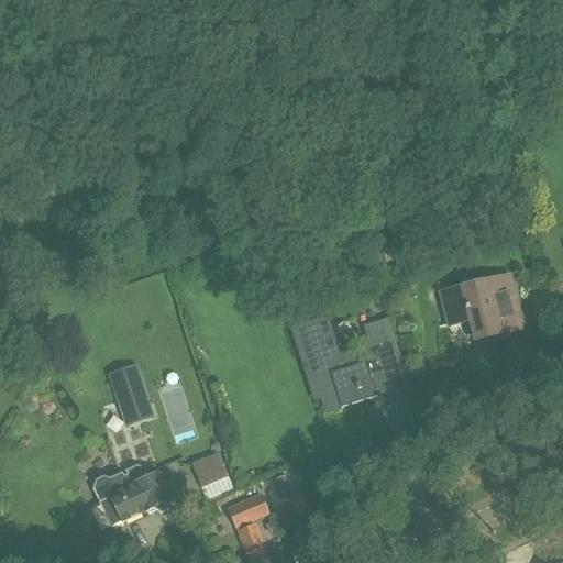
[(370,256),(374,272),(387,267),(383,252),(370,256)]
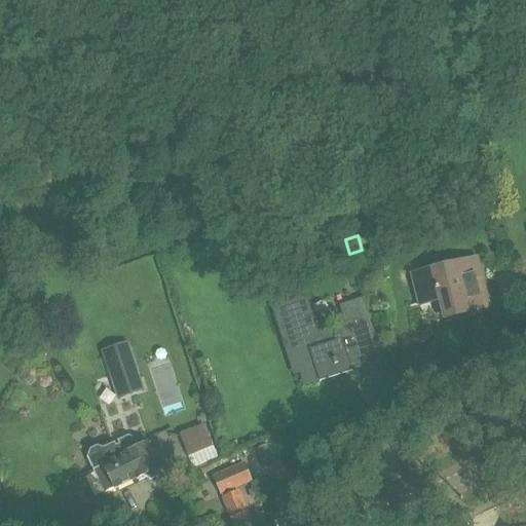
[(442,300),(446,317),(488,307),(476,260),(413,275),(420,305),(442,300)]
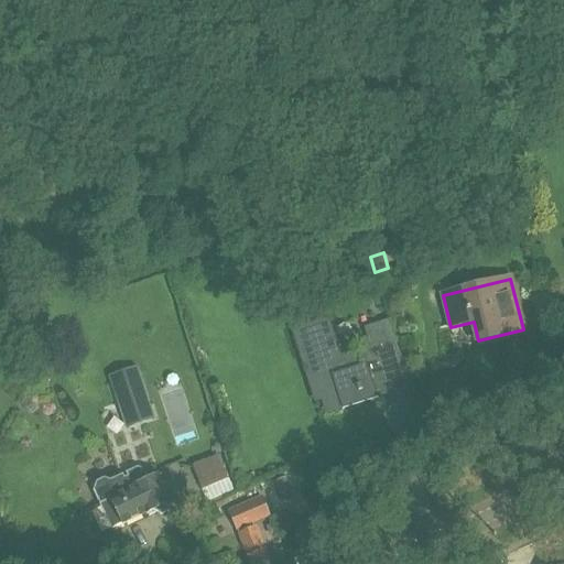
[(297,328),(292,329),(299,351),(304,349),(317,389),(334,382),(343,410),(378,399),(369,371),(403,360),(390,320),(364,328),(370,346),(342,356),(329,317),(297,327),(297,328)]
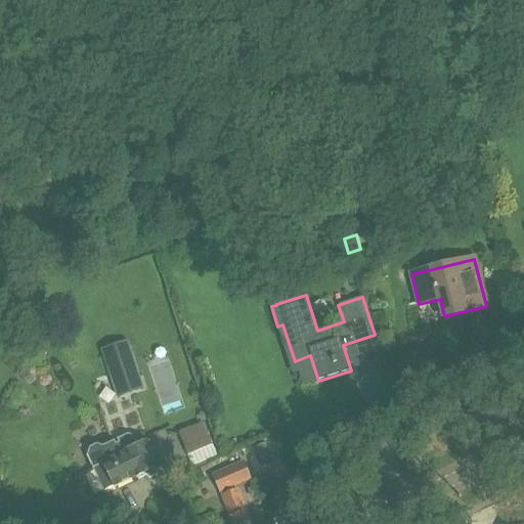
[(102,350),(113,378),(115,378),(121,396),(139,390),(135,376),(137,376),(126,342),(102,350)]
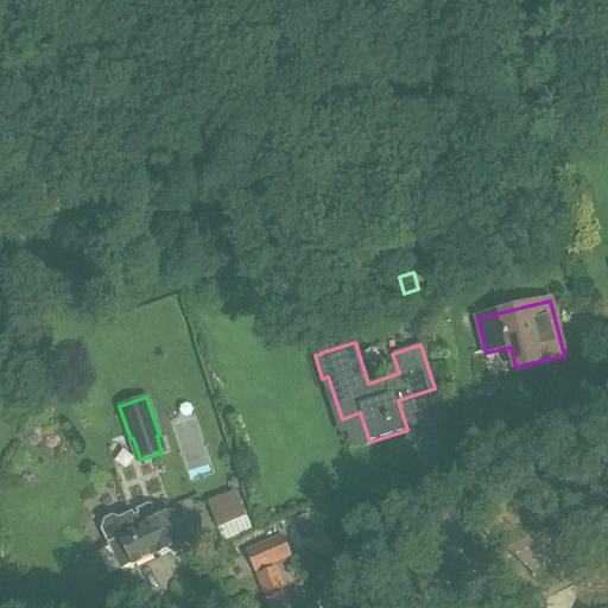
[(107,543),(120,569),(156,552),(157,553),(165,550),(172,553),(182,549),(184,540),(170,512),(160,517),(153,502),(120,519),(113,515),(105,520),(101,530),(108,543),(107,543)]
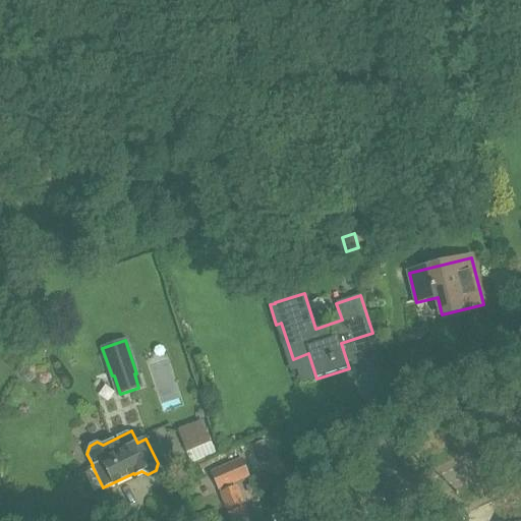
[(252,446),(262,467),(273,462),(265,442),(252,446)]
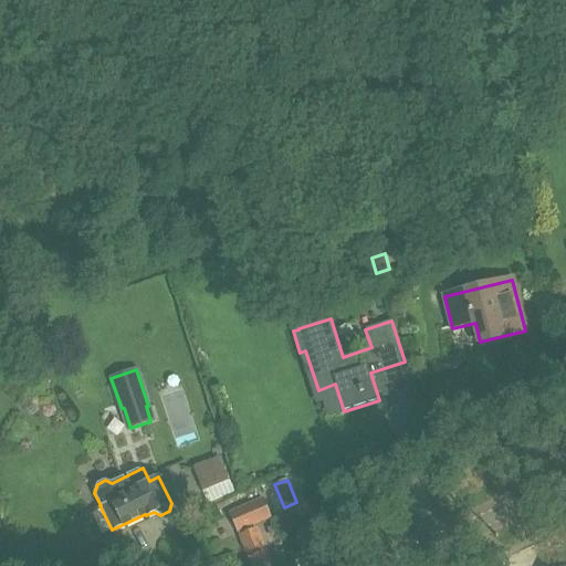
[(236,528),(249,558),(251,565),(273,565),(254,521),(269,514),(261,499),(228,513),(236,528)]
